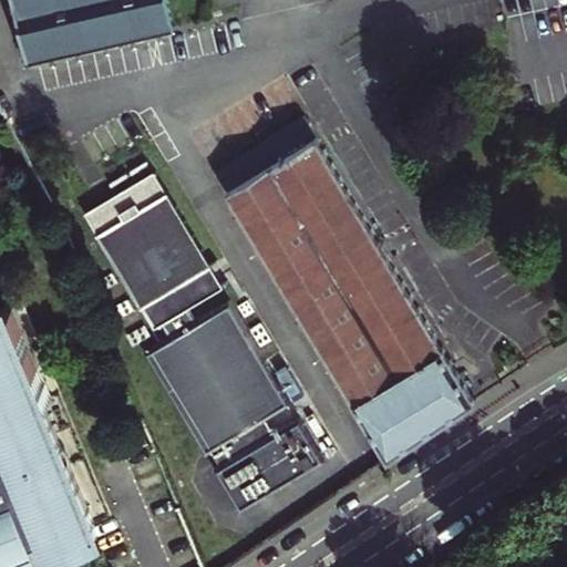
[(162,0),(9,0),(24,69),(171,35),(162,0)]
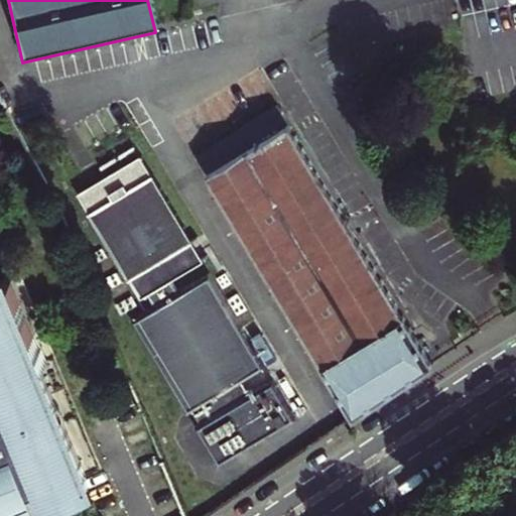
[(280,118),(199,166),(350,417),(428,364),(280,118)]
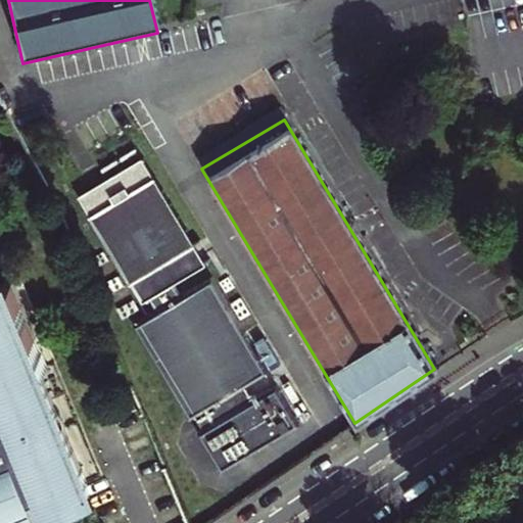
[(81,218),(141,321),(155,313),(163,327),(140,342),(197,437),(212,428),(221,443),(205,452),(229,491),(308,444),(285,405),(260,419),(251,405),(276,390),(219,294),(188,313),(179,298),(210,280),(148,177),(81,218)]
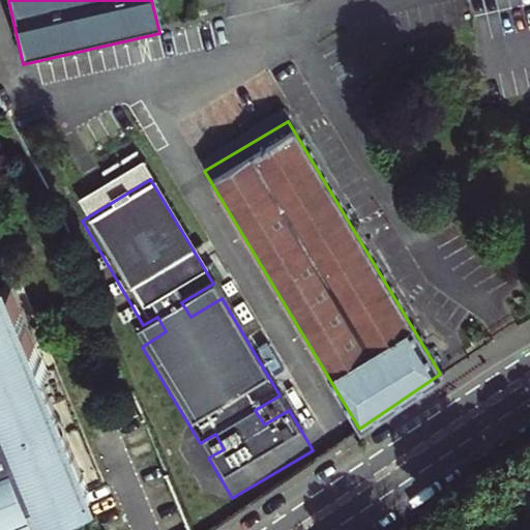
[(48,371),(11,283),(0,287),(0,519),(32,505),(35,511),(51,505),(87,490),(38,375),(48,371)]
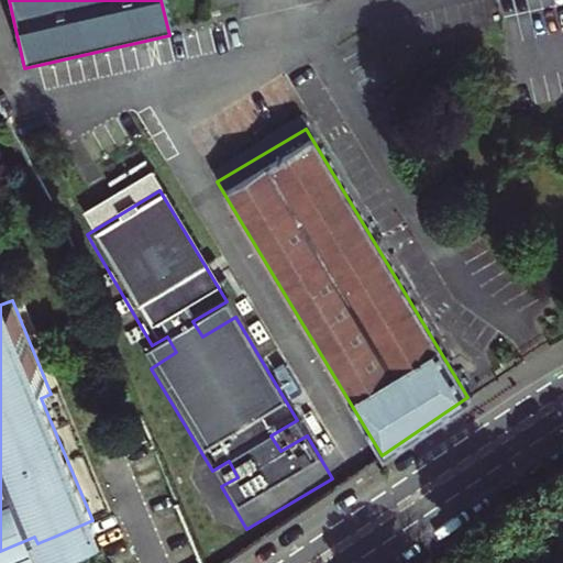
[(65,562),(54,537),(37,543),(45,562),(65,562)]
